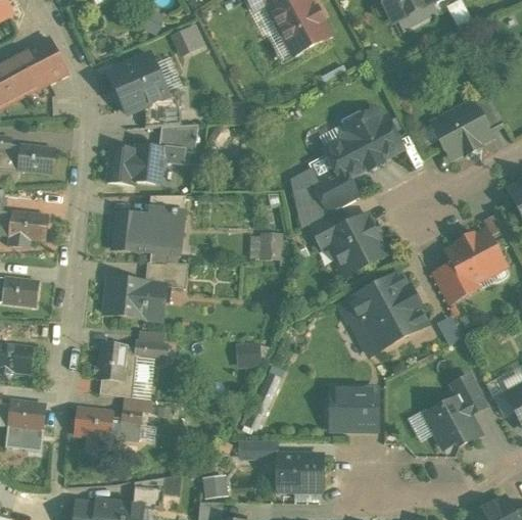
[(0,18),(11,12),(4,0),(0,0),(0,18)]
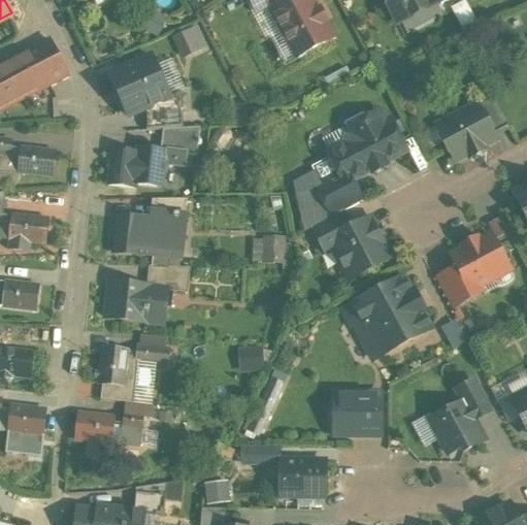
[(251,0),(257,10),(275,0),(251,0)]
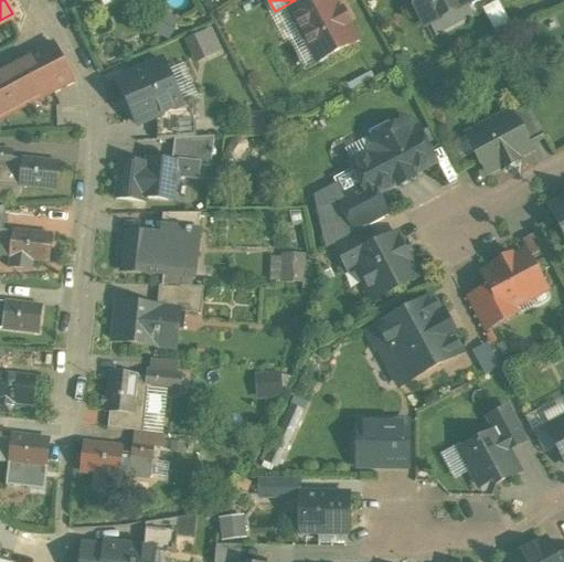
[(315,0),(310,2),(309,0),(296,0),(288,4),(317,59),(354,39),(344,22),(348,20),(342,8),(339,10),(333,0),(315,0)]
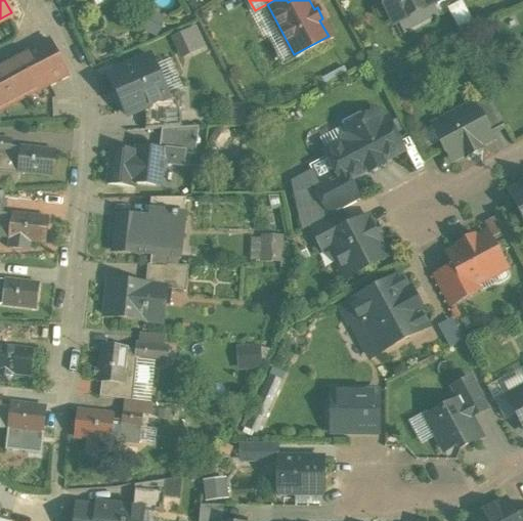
[(381,0),(392,22),(433,0),(381,0)]
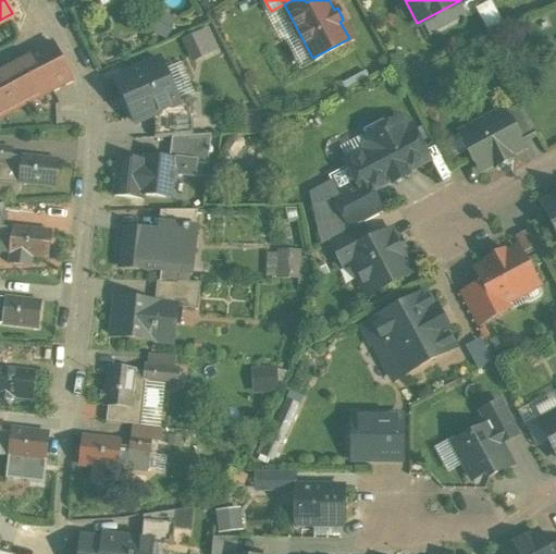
[(504,26),(491,1),(478,8),(491,33),(504,26)]
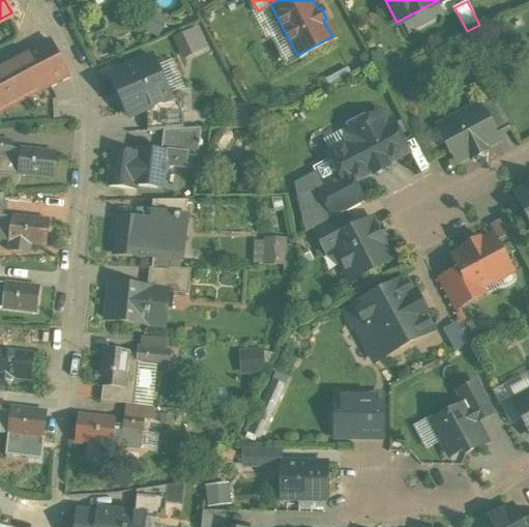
[(146,10),(141,29),(157,33),(163,15),(146,10)]
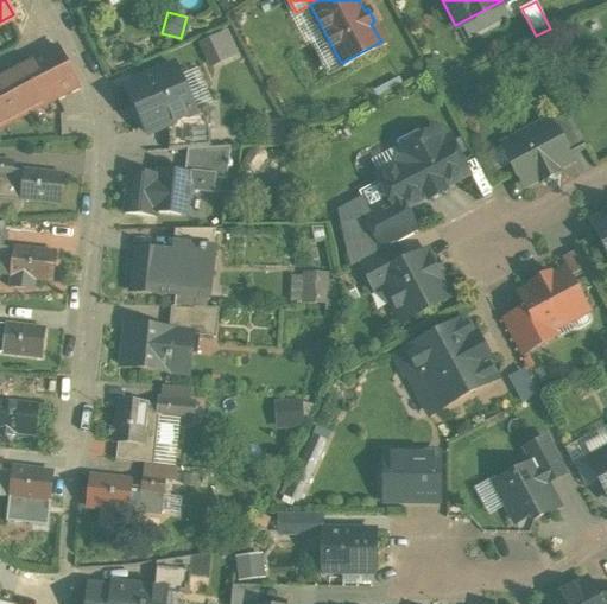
[(204,64),(234,52),(225,27),(195,38),(204,64)]
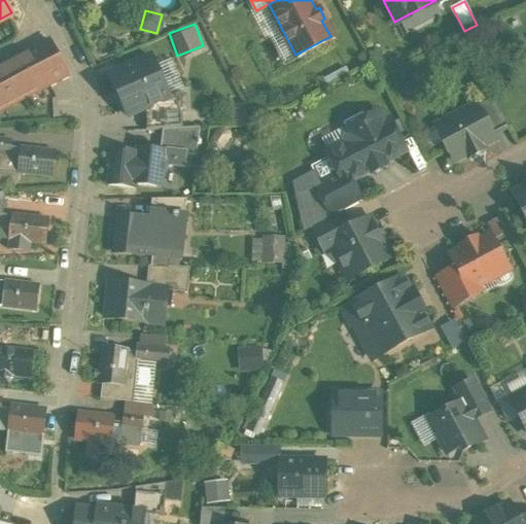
[(48,38),(0,63),(0,109),(68,74),(48,38)]
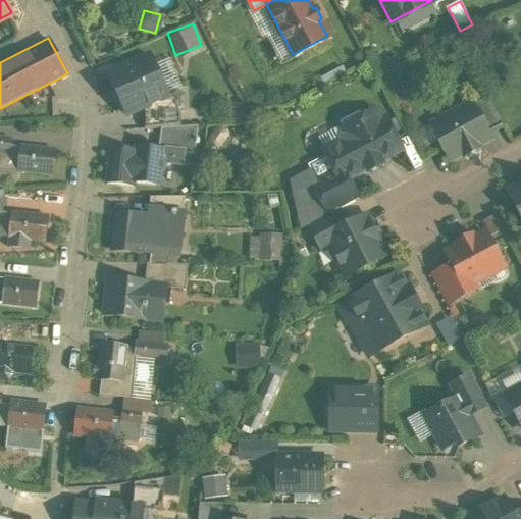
[(151,52),(107,71),(125,111),(169,91),(151,52)]
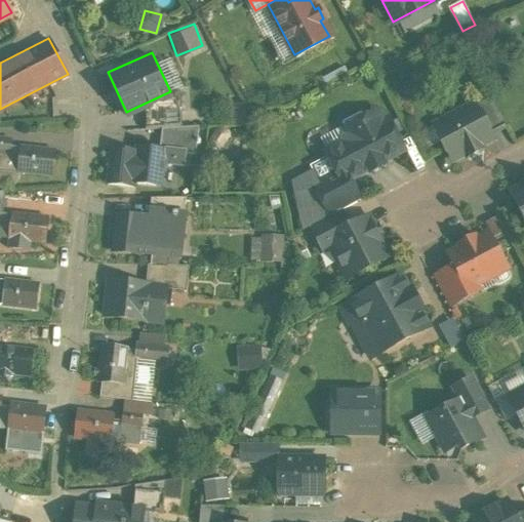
[(505,126),(489,97),(475,105),(490,133),(505,126)]
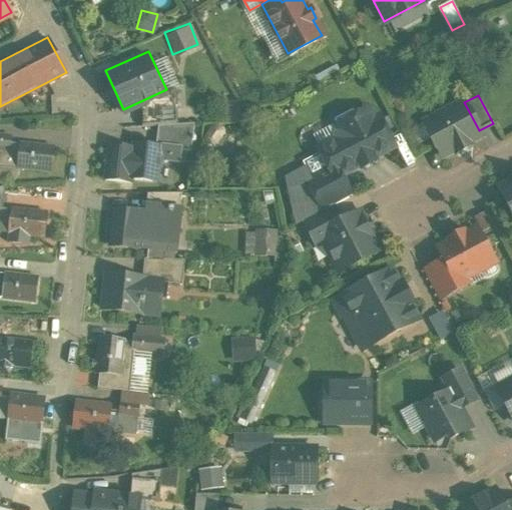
[(230,119),(229,100),(219,100),(220,120),(230,119)]
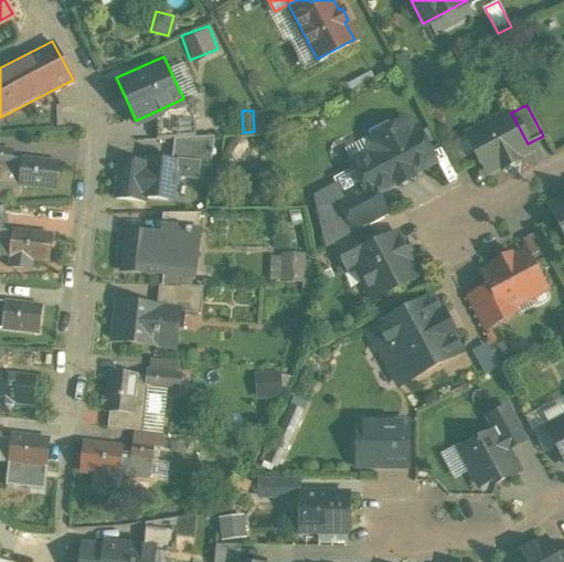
[(510,110),(467,134),(487,170),(501,163),(502,166),(517,158),(515,156),(529,148),(528,144),(511,113),(510,110)]
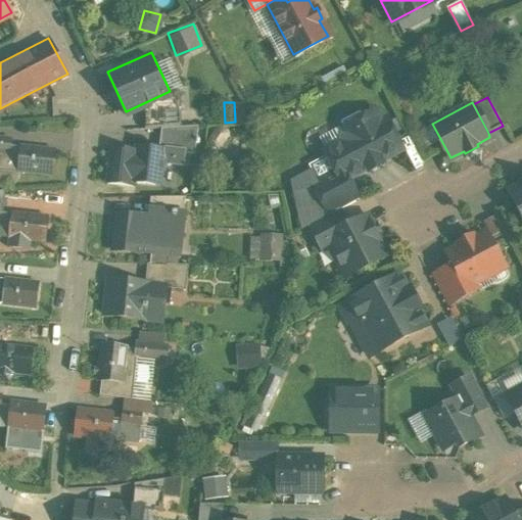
[(385,120),(380,122),(374,111),(363,117),(359,110),(340,121),(344,128),(343,128),(344,132),(341,143),(325,151),(335,171),(340,180),(347,177),(365,167),(367,171),(383,162),(382,160),(401,150),(385,120)]
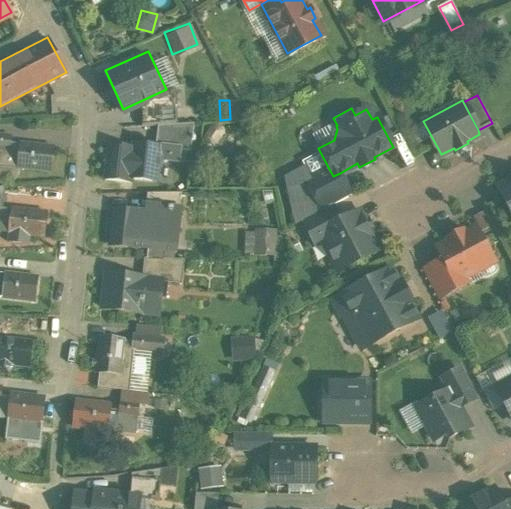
[(10,135),(0,133),(0,182),(5,183),(6,175),(17,176),(18,166),(50,170),(53,146),(20,142),(19,142),(10,141),(10,135)]
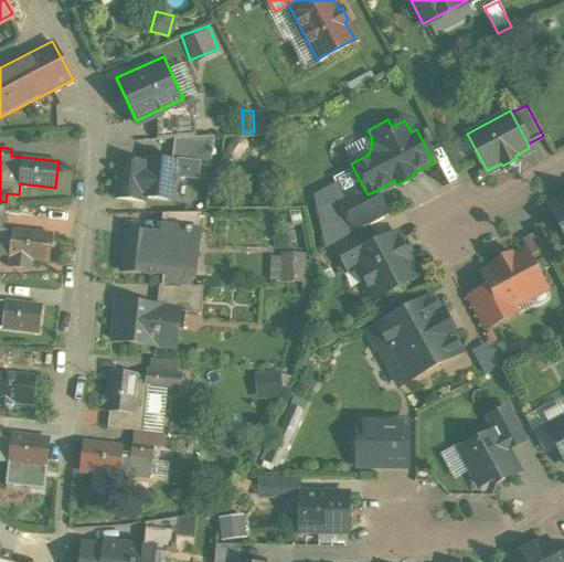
[(179,159),(159,157),(158,163),(158,172),(159,172),(178,175),(179,159)]
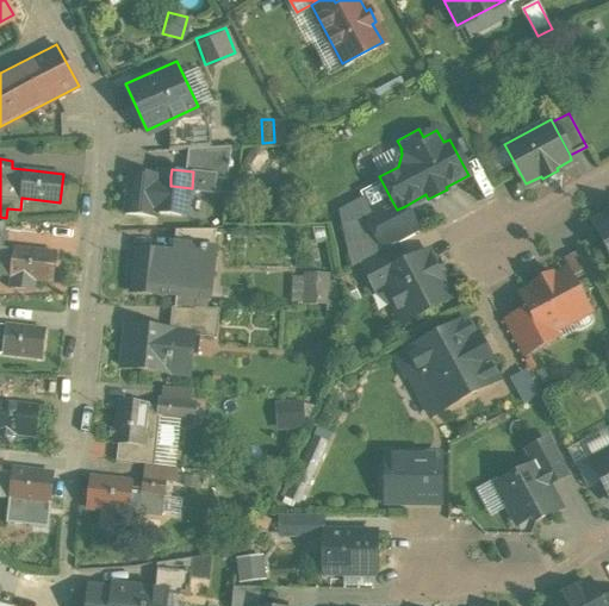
[(160,175),(130,172),(125,211),(155,214),(157,194),(171,195),(172,186),(171,186),(171,176),(160,175)]
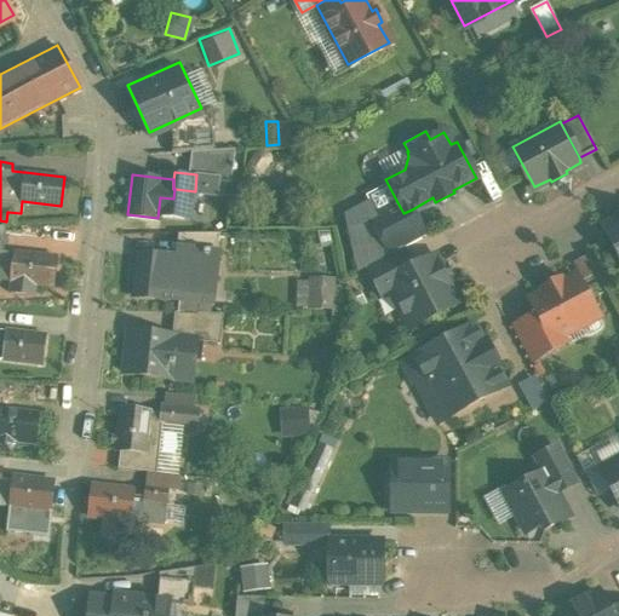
[(368,200),(343,213),(356,271),(366,266),(389,254),(368,217),(376,213),(368,200)]
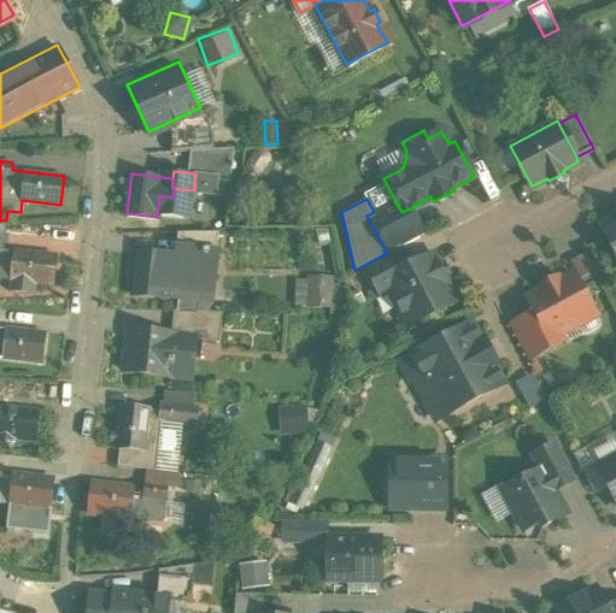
[(374,212),(367,216),(387,253),(400,246),(423,234),(410,208),(402,212),(396,201),(374,212)]
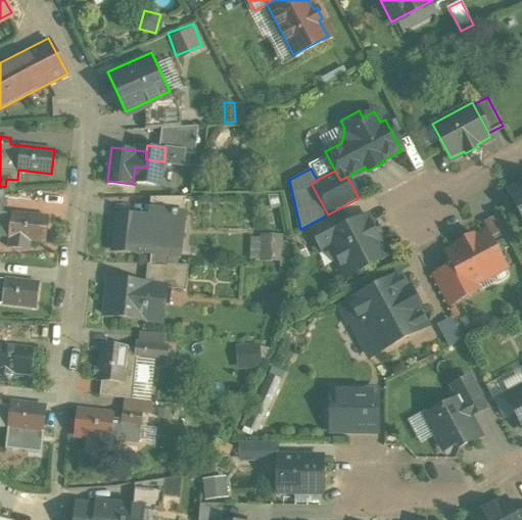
[(521,180),(520,182),(521,184),(508,190),(521,217),(521,180)]
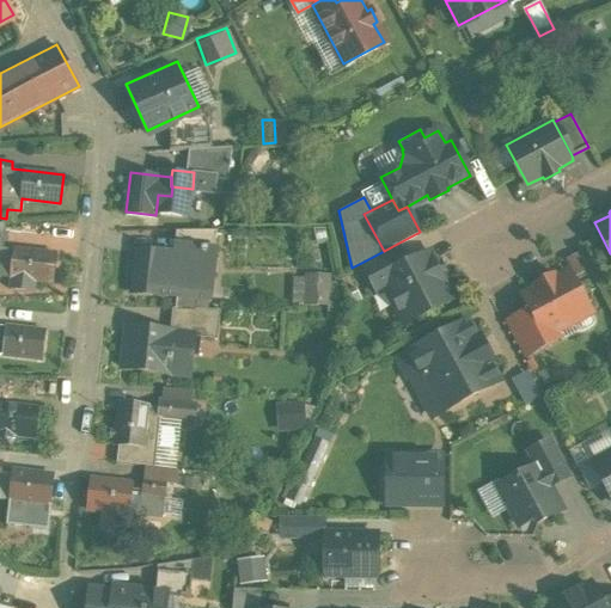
[(217,229),(179,229),(177,246),(214,250),(217,229)]
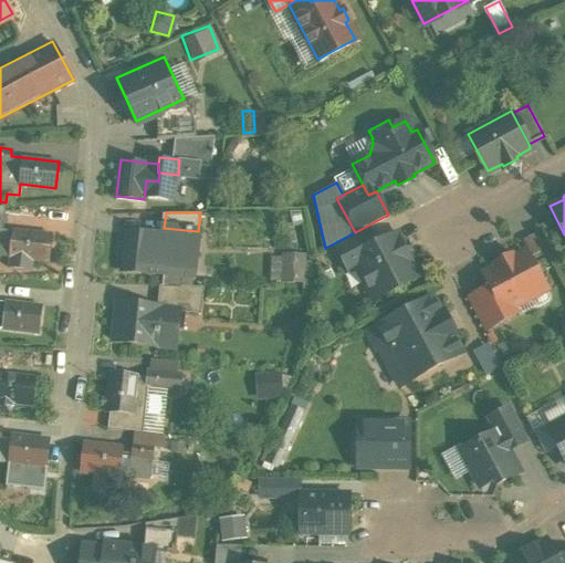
[(50,233),(13,229),(12,230),(2,229),(3,221),(0,220),(0,254),(10,257),(9,266),(29,269),(30,259),(46,260),(50,233)]
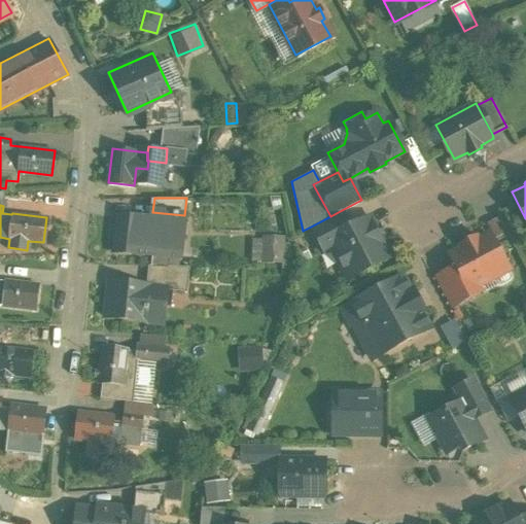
[(330,216),(311,226),(323,250),(332,245),(328,239),(351,228),(342,210),(330,216)]
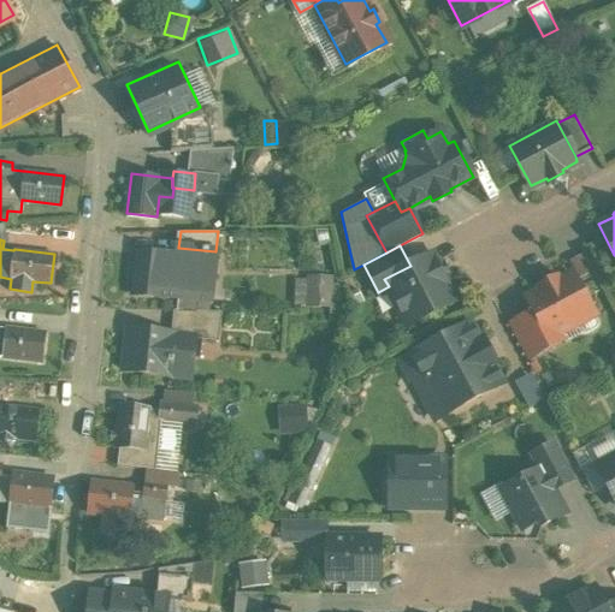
[(216,251),(178,248),(177,256),(136,251),(131,292),(196,301),(199,277),(212,279),(216,251)]
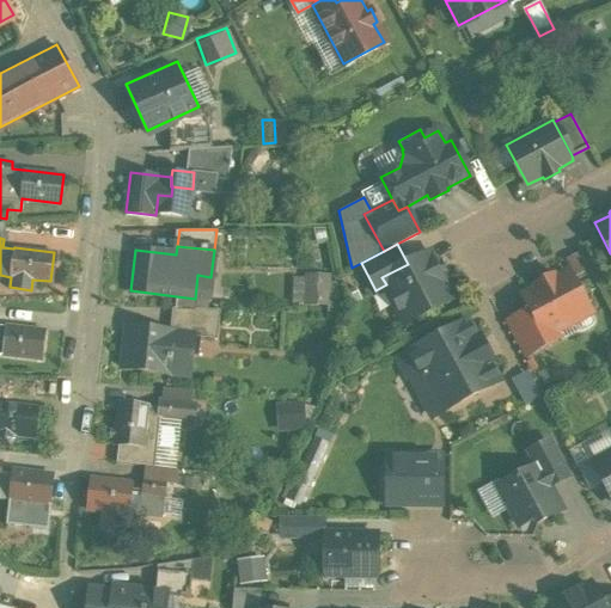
[(408,264),(382,277),(386,284),(404,320),(451,296),(441,276),(443,272),(437,262),(432,259),(428,253),(408,264)]
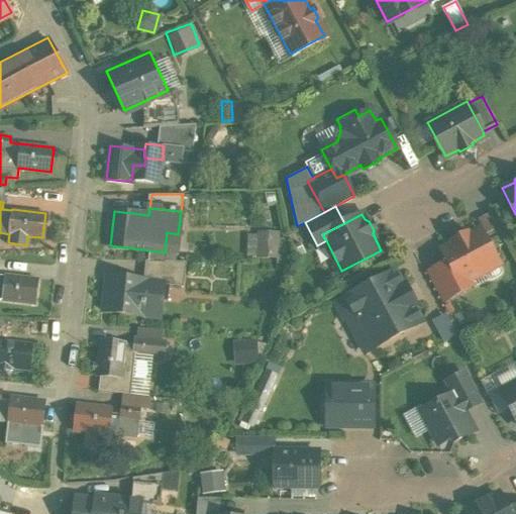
[(480,229),(468,235),(466,232),(451,240),(453,242),(441,249),(446,261),(459,284),(462,282),(483,271),(481,268),(496,260),(480,229)]
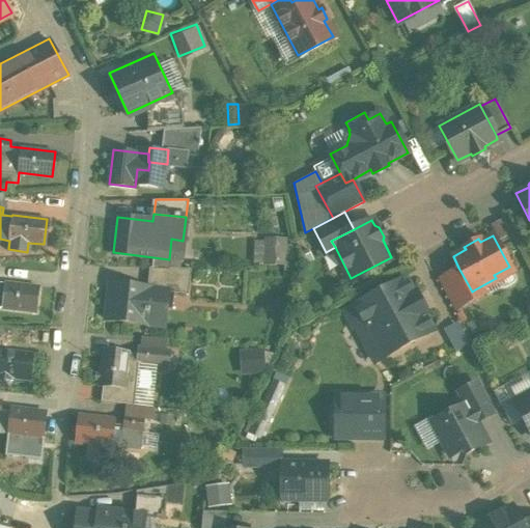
[(282,264),(282,237),(250,237),(250,264),(282,264)]
